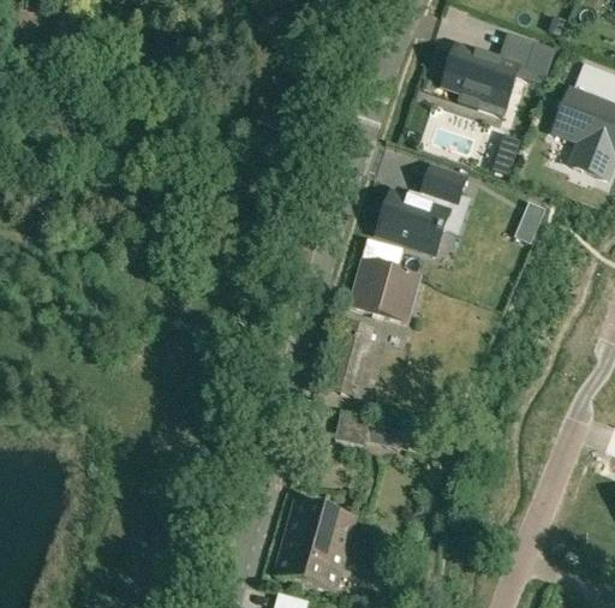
[(554,52),(532,45),(524,71),(544,78),(554,52)]
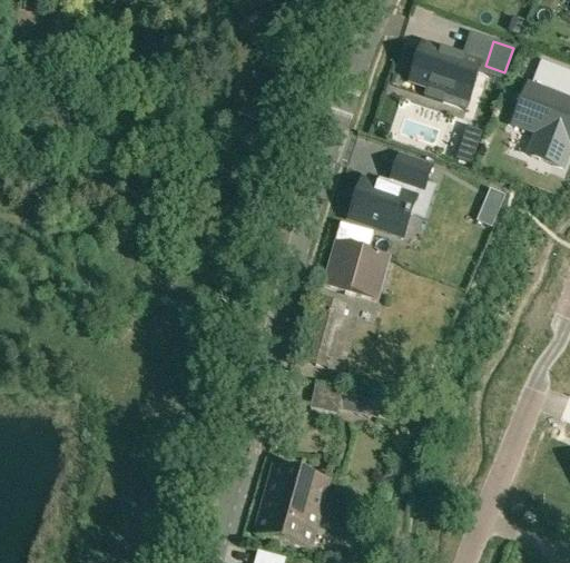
[(481,62),(462,56),(422,42),(409,80),(426,87),(424,95),(442,100),(444,92),(465,99),(468,100),(478,71),(481,62)]
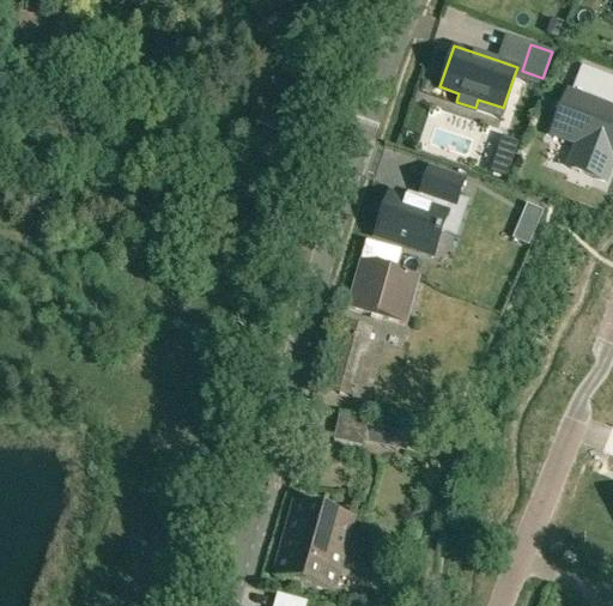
[(612,105),(610,104),(612,94),(612,72),(582,60),(571,90),(569,89),(553,131),(578,140),(569,163),(604,177),(612,153),(612,105)]
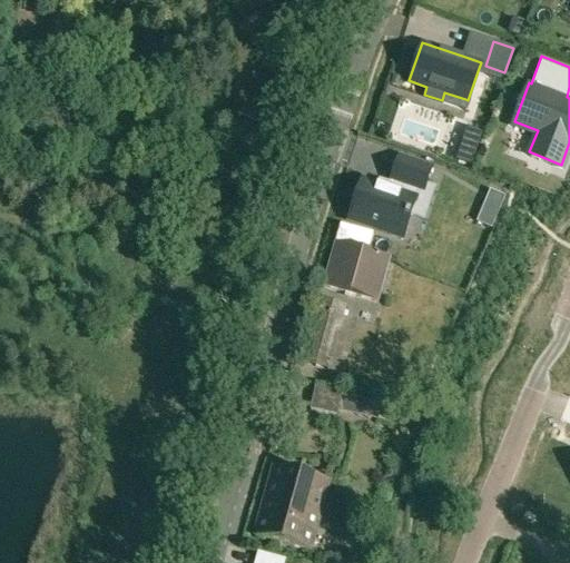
[(458,155),(471,159),(481,129),(468,125),(458,155)]
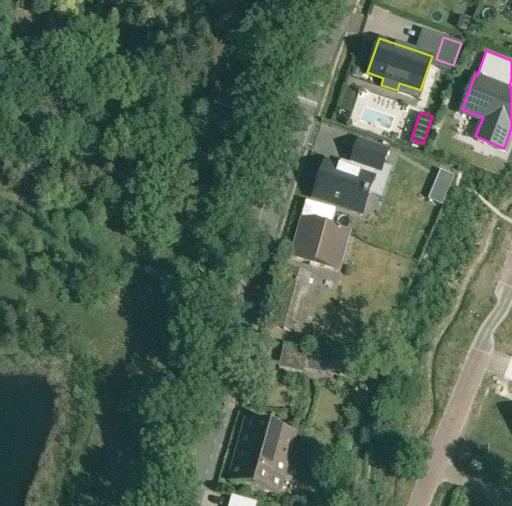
[(362,211),(369,191),(374,175),(372,174),(375,168),(381,170),(384,162),(389,147),(361,138),(353,160),(354,160),(353,161),(351,168),(327,160),(316,195),(362,211)]
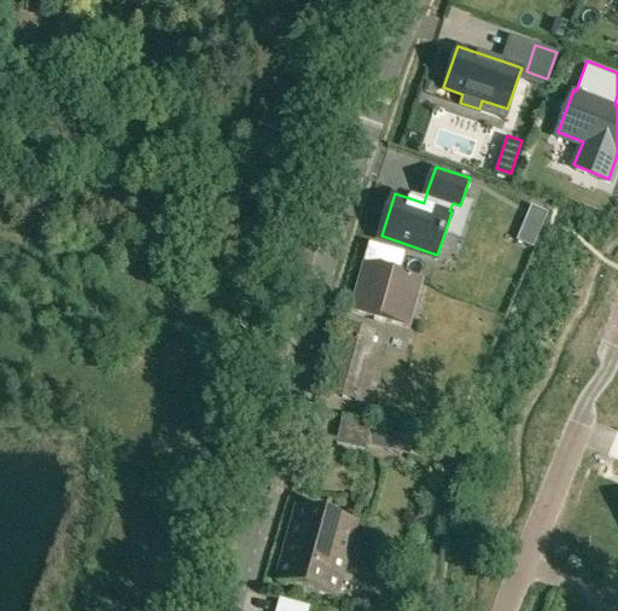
[(525,215),(542,222),(548,208),(531,201),(525,215)]
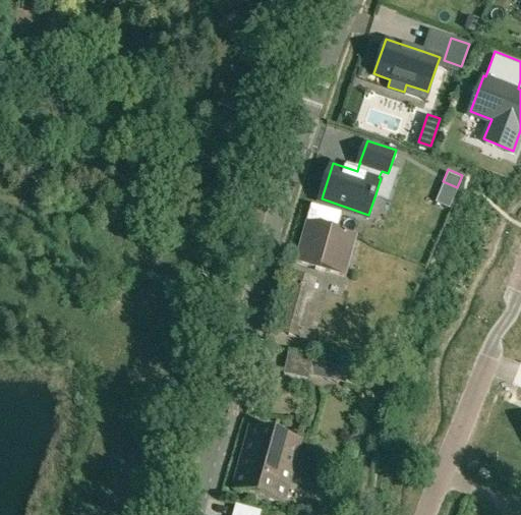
[(347,273),(356,240),(358,232),(337,226),(342,210),(311,201),(295,259),(347,273)]
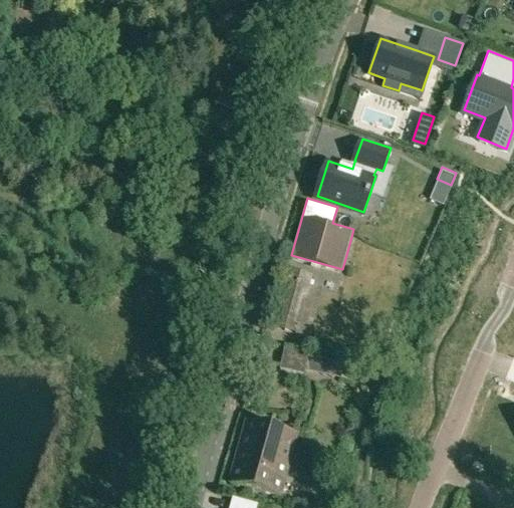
[(285,264),(280,285),(303,291),(305,283),(309,284),(312,272),(285,264)]
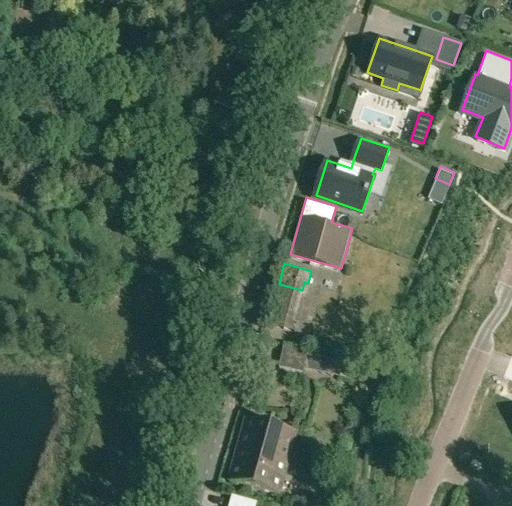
[(304,365),(307,349),(283,344),(279,364),(303,369),(304,365)]
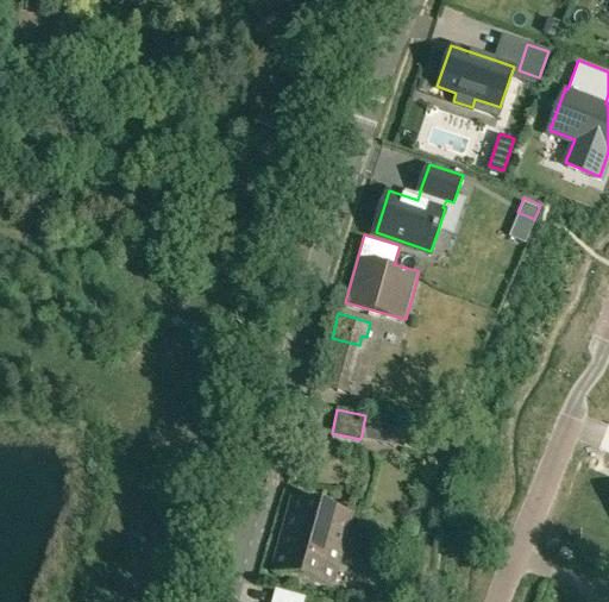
[(306,424),(300,445),(313,449),(319,427),(306,424)]
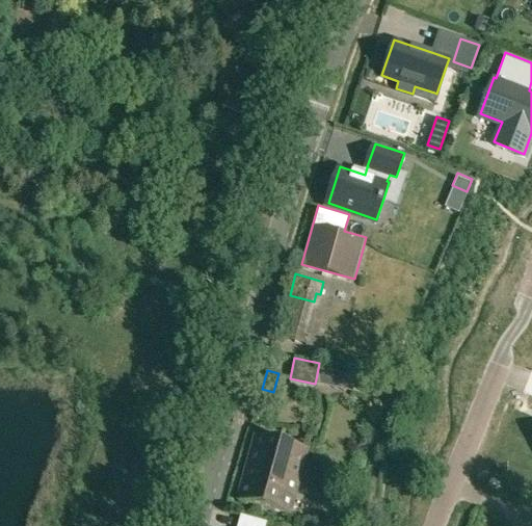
[(307,446),(256,431),(237,497),(289,511),(307,446)]
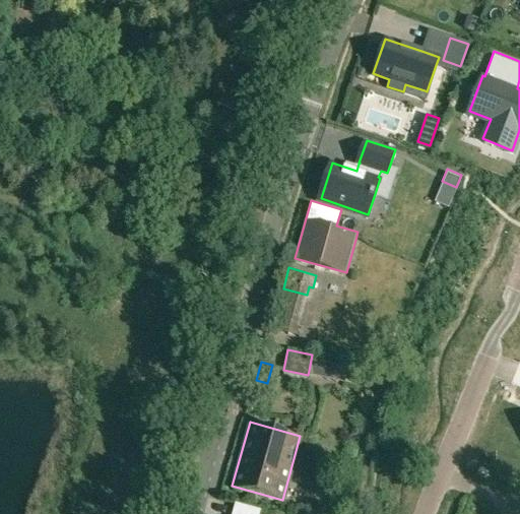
[(258,513),(260,507),(236,501),(231,513),(258,513)]
